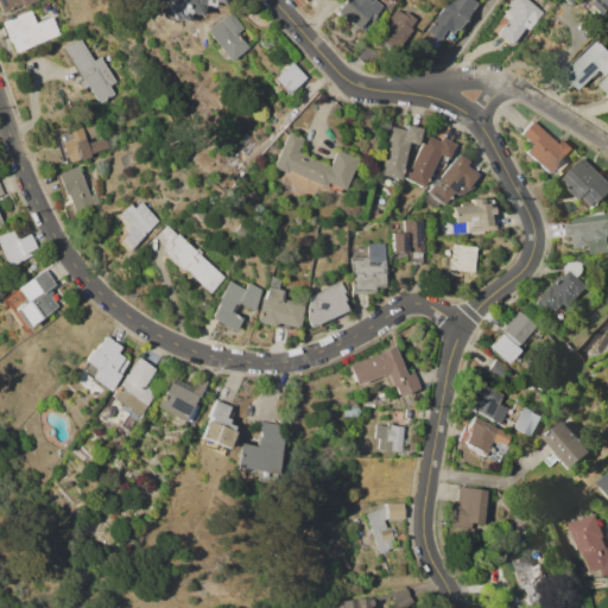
[(29,0),(1,14),(0,12),(0,0),(29,0)]
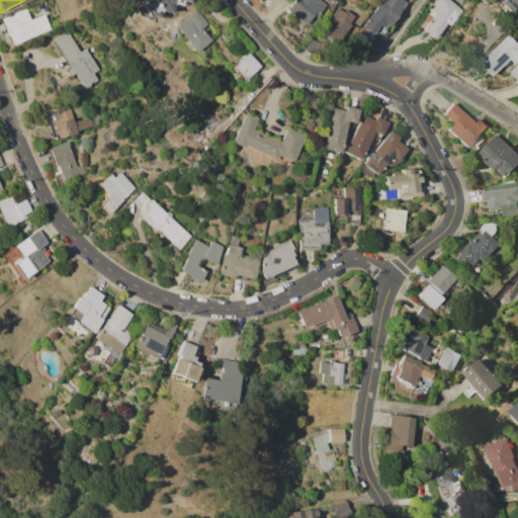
[(189,0),(189,4),(182,2),(180,3),(179,6),(175,5),(171,7),(170,13),(162,11),(160,12),(158,18),(152,16),(148,18),(141,4),(145,2),(146,0),(189,0)]
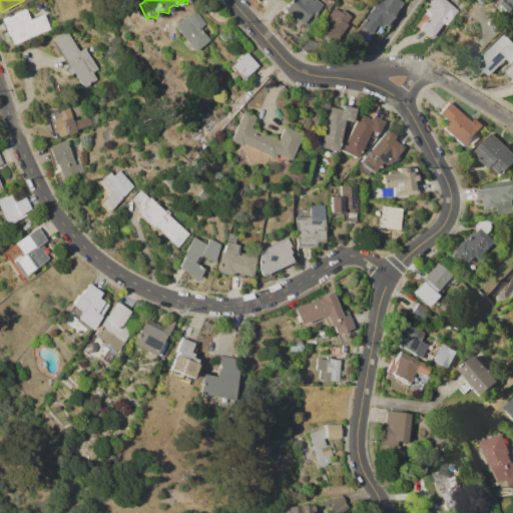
[(295,0),(316,0),(322,4),(313,17),(309,14),(301,24),(286,12),(295,0)]
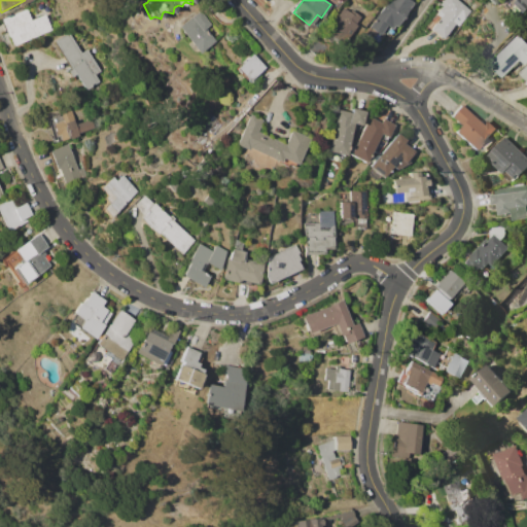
[(369,27),(387,0),(410,0),(413,2),(395,26),(394,24),(390,29),(384,25),(378,34),(369,27)]
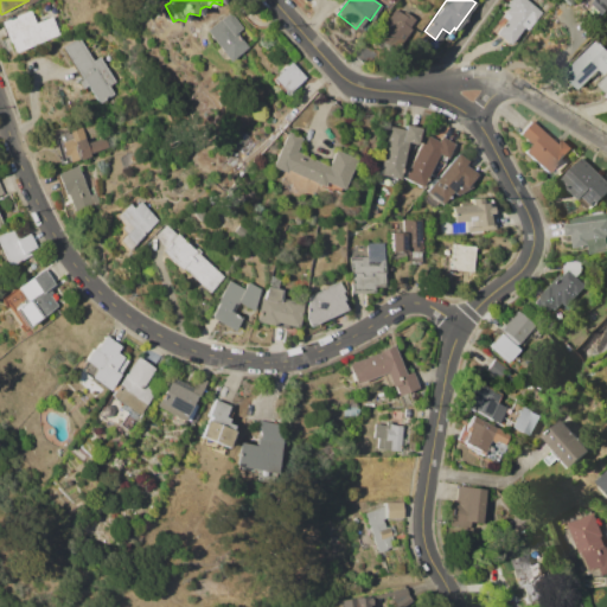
[(510,0),(526,0),(542,13),(528,30),(524,27),(510,45),(496,33),(506,20),(500,16),(509,7),(506,5),(510,0)]
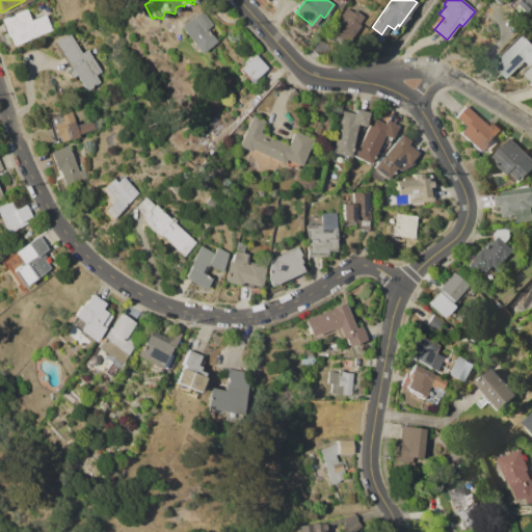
[(522,0),(523,0),(531,9),(528,14),(519,3),(522,0)]
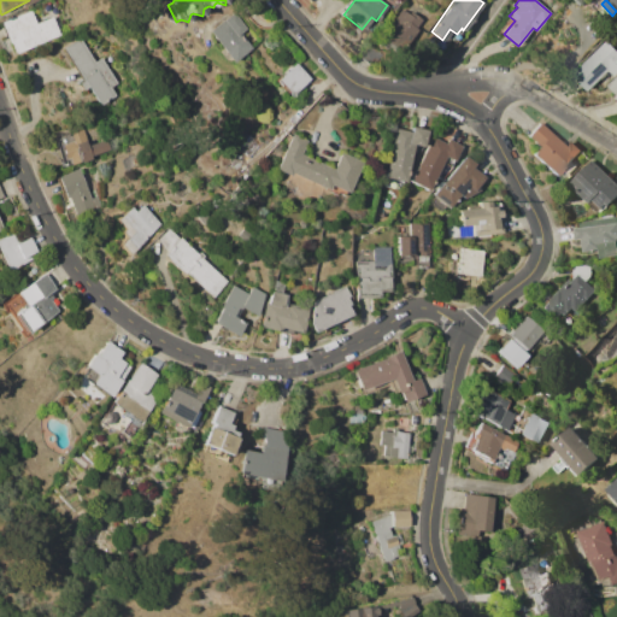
[(0,21),(31,10),(35,23),(53,17),(60,36),(11,53),(0,21)]
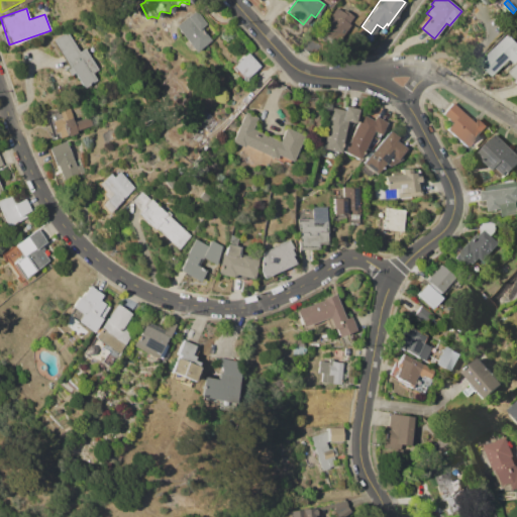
[(337,8),(352,19),(334,45),(319,33),(337,8)]
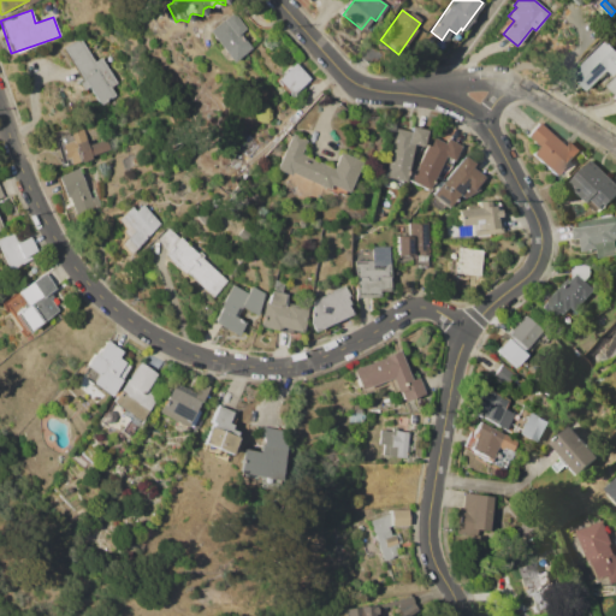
[(209,29),(234,11),(246,28),(240,33),(252,48),(234,61),(209,29)]
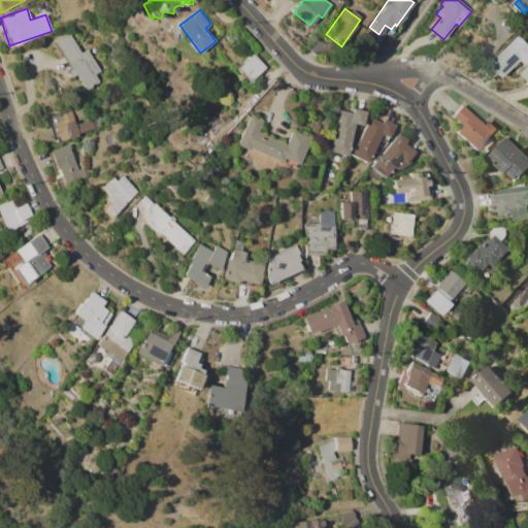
[(54,42),(67,33),(80,54),(86,51),(100,71),(95,75),(99,81),(86,90),(54,42)]
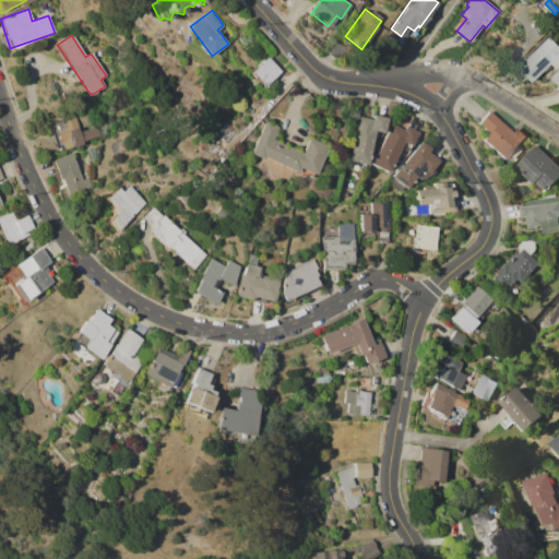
[(519,69),(549,37),(558,47),(558,64),(556,68),(550,63),(532,82),(519,69)]
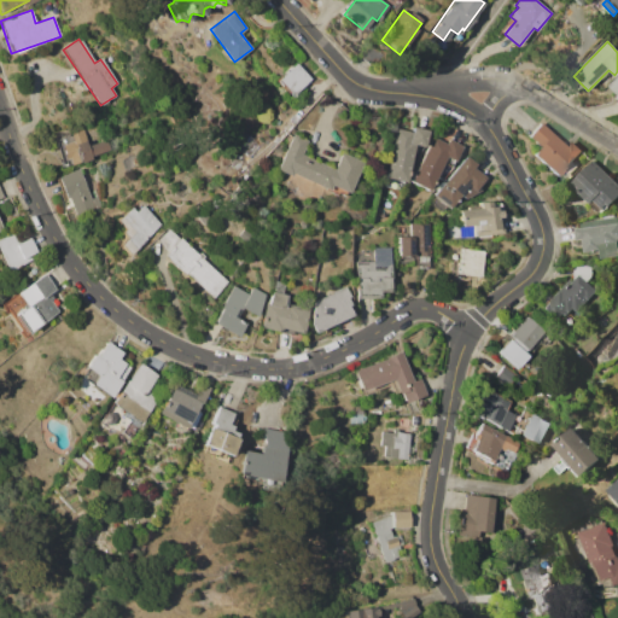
[(372,45),(382,53),(371,65),(361,57),(372,45)]
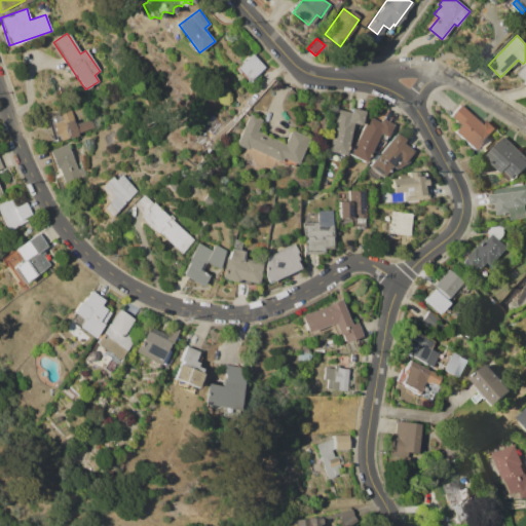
[(235,68),(251,54),(264,69),(249,82),(235,68)]
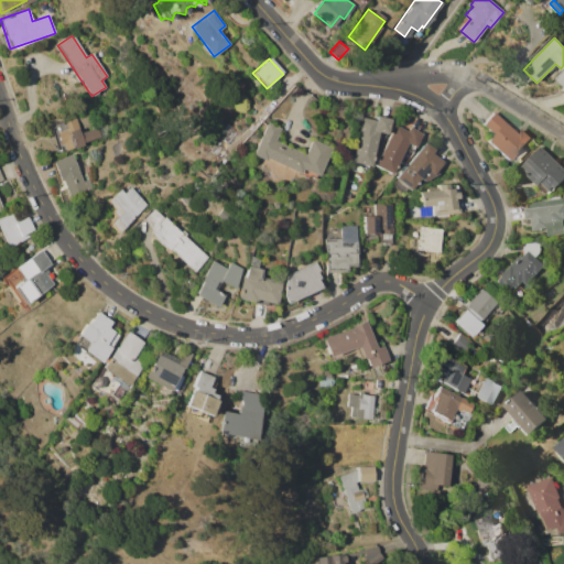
[(494,111),(517,133),(520,129),(530,138),(509,161),(485,140),(494,130),(485,121),(494,111)]
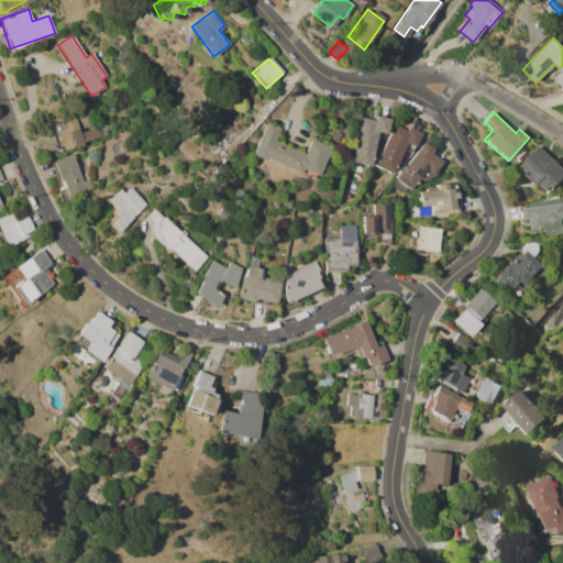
[(62,152),(56,133),(67,130),(64,119),(74,116),(79,133),(98,128),(101,136),(83,142),(83,145),(62,152)]
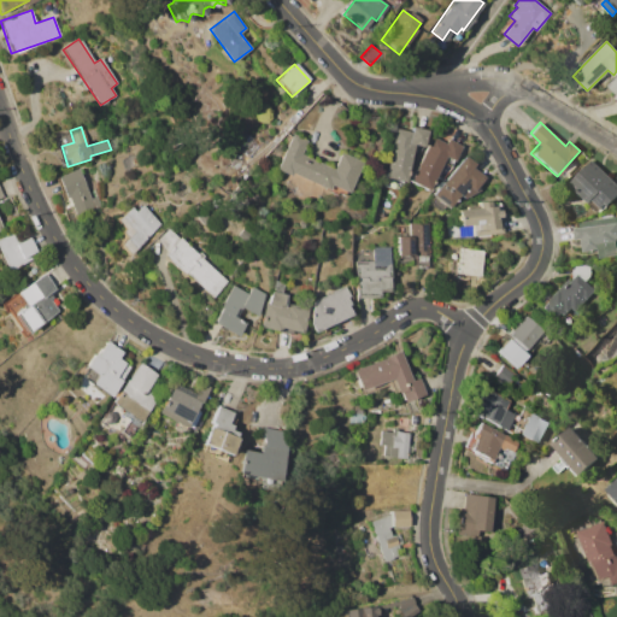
[(395,128),(411,131),(412,128),(427,131),(422,147),(412,145),(403,182),(383,177),(395,128)]
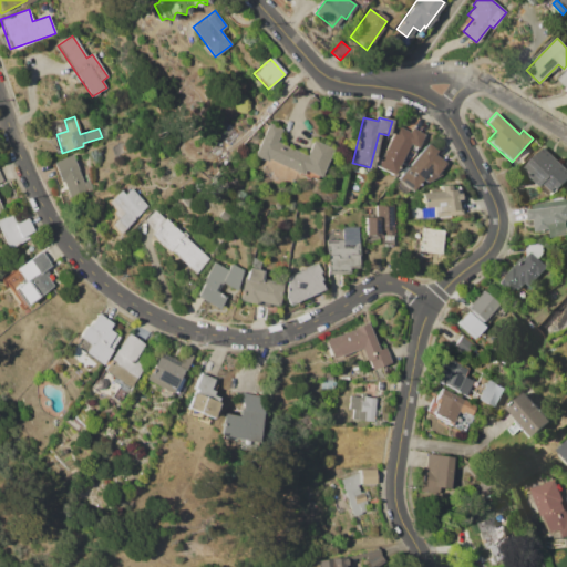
[(268,122),(282,127),(276,142),(307,156),(313,141),(331,148),(319,177),(303,171),(301,174),(266,158),(266,161),(254,155),(268,122)]
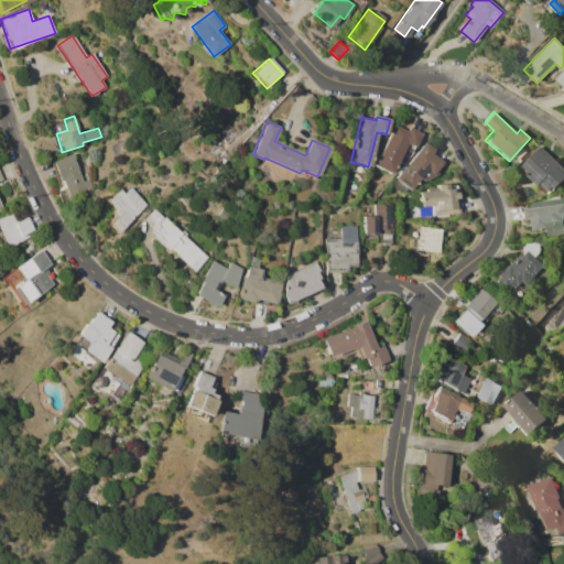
[(396,125),(408,131),(411,127),(423,133),(416,147),(407,142),(390,173),(375,165),(396,125)]
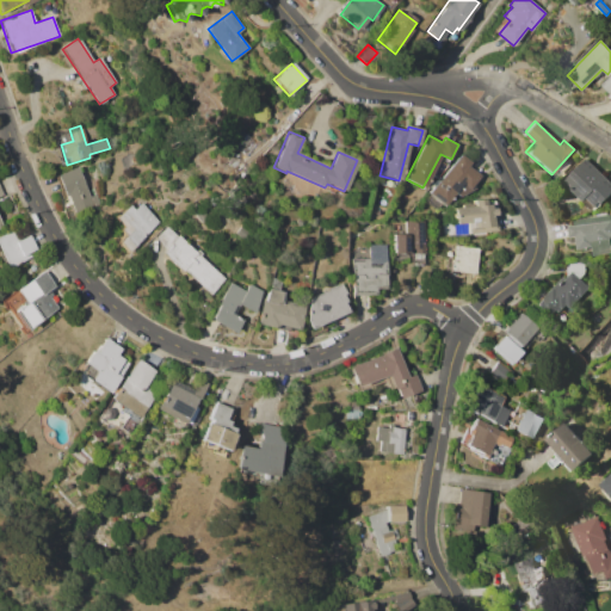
[(429,192),(461,154),(471,164),(469,166),(480,176),(471,185),(475,189),(460,197),(456,193),(445,207),(429,192)]
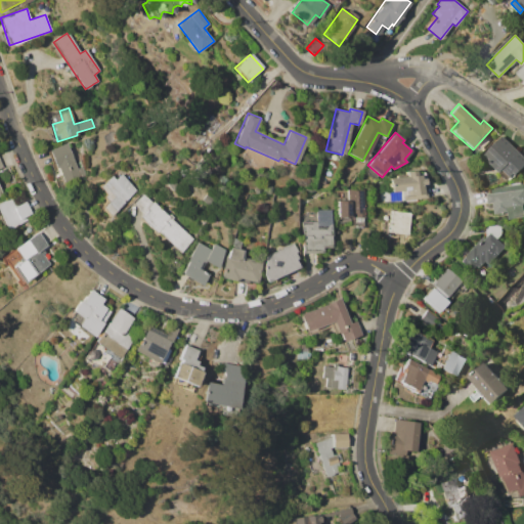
[(501,135),(523,158),(523,164),(512,176),(504,168),(498,173),(482,156),(501,135)]
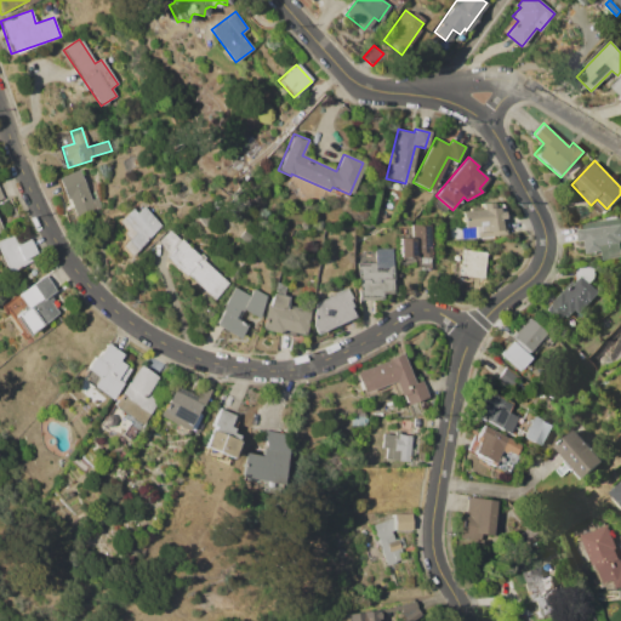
[(60,178),(79,170),(92,200),(100,197),(104,209),(78,220),(70,200),(69,201),(60,178)]
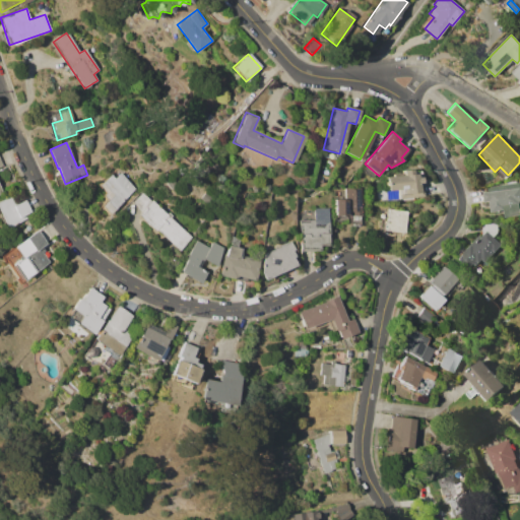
[(387,177),(403,176),(403,172),(412,171),(413,175),(417,174),(417,178),(421,177),(421,183),(418,183),(418,187),(421,186),(423,196),(399,198),(399,190),(388,191),(387,177)]
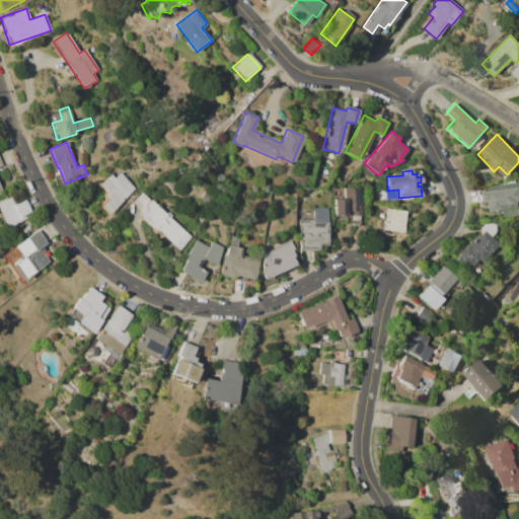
[(119,172),(135,189),(109,214),(100,204),(108,197),(96,183),(108,172),(113,177),(119,172)]
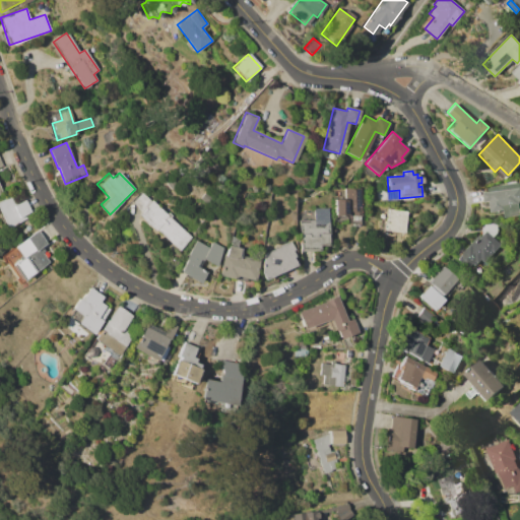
[(165,182),(170,177),(176,184),(171,189),(165,182)]
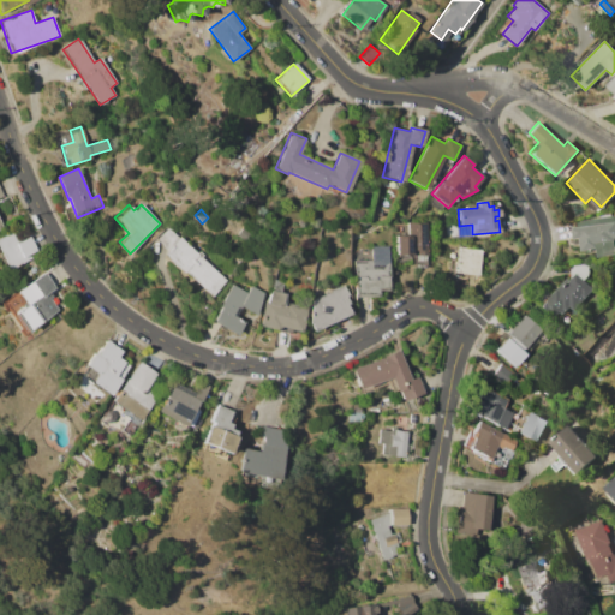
[(574,220),(613,214),(614,230),(614,238),(611,238),(614,255),(596,257),(593,249),(580,251),(578,239),(573,239),(572,227),(575,227),(574,220)]
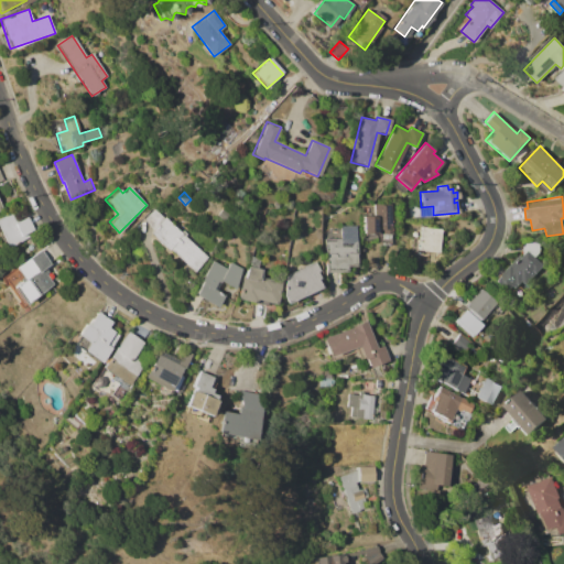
[(392,204),(391,235),(377,234),(378,215),(375,215),(375,203),(392,204)]
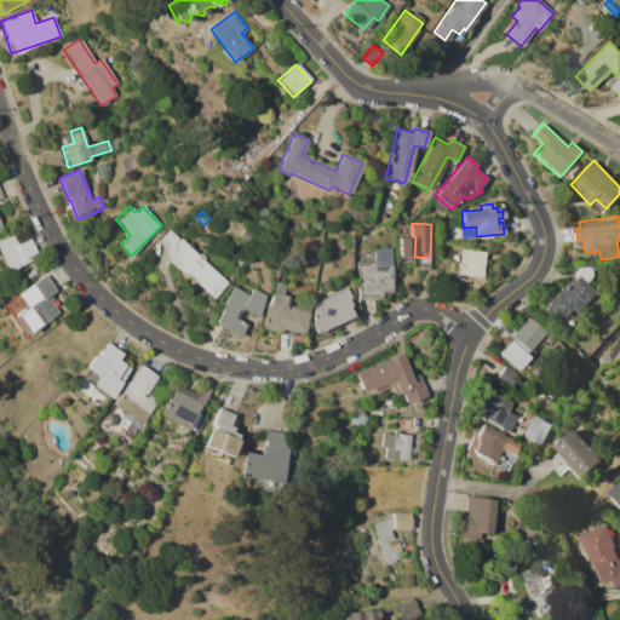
[(244,229),(253,236),(247,245),(237,239),(244,229)]
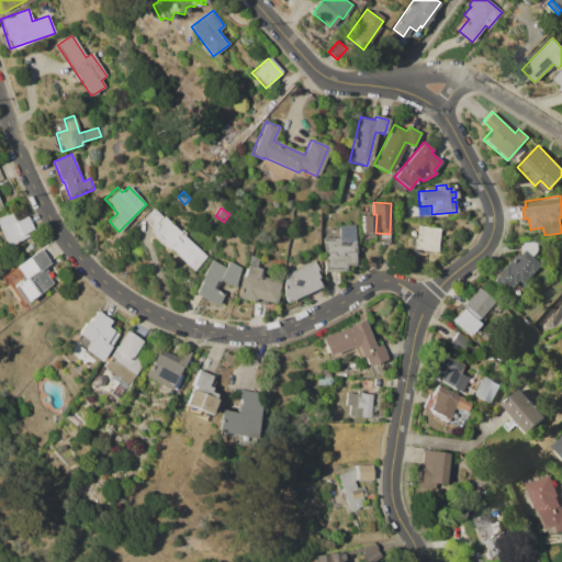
[(0,231),(0,216),(9,212),(14,222),(26,215),(33,228),(26,232),(29,236),(8,247),(0,231)]
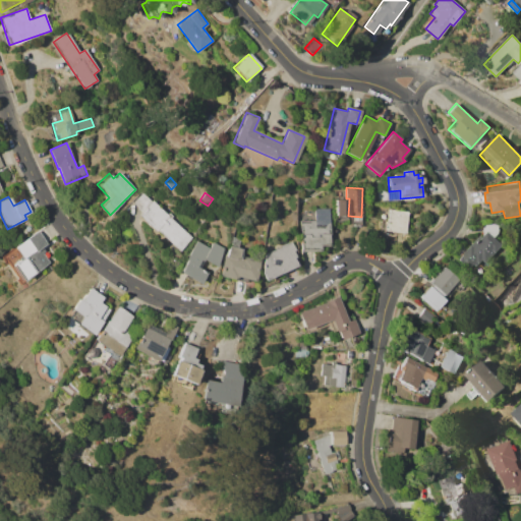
[(336,199),(347,199),(346,216),(335,216),(336,199)]
